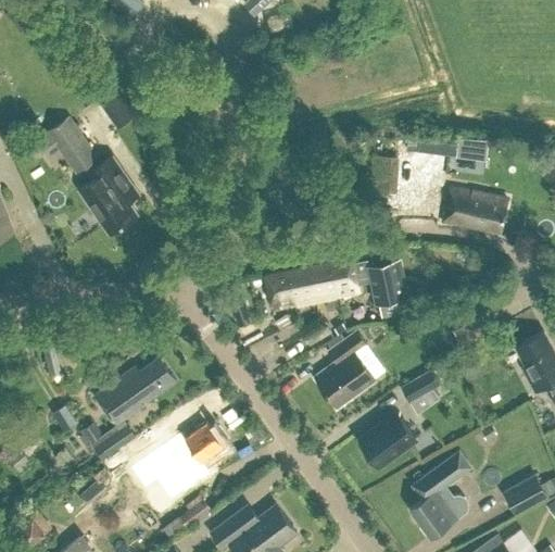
[(248,0),(242,5),(253,16),(270,0),(278,0),(280,2),(282,0),(248,0)]
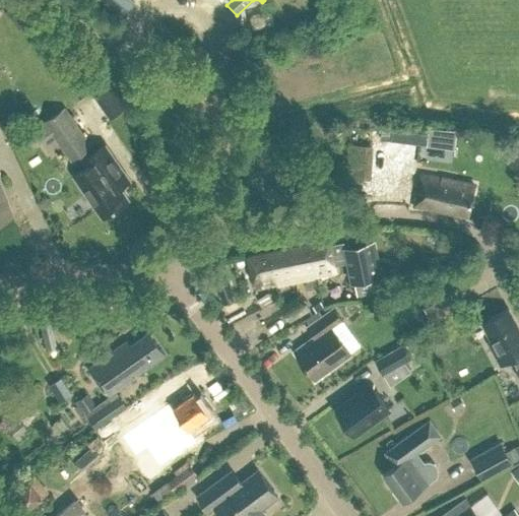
[(252,31),(272,26),(269,14),(249,20),(252,31)]
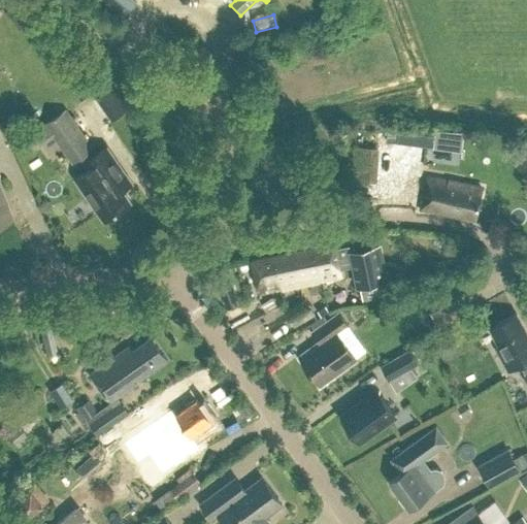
[(92,152),(65,110),(43,126),(30,135),(35,142),(48,134),(71,166),(92,152)]
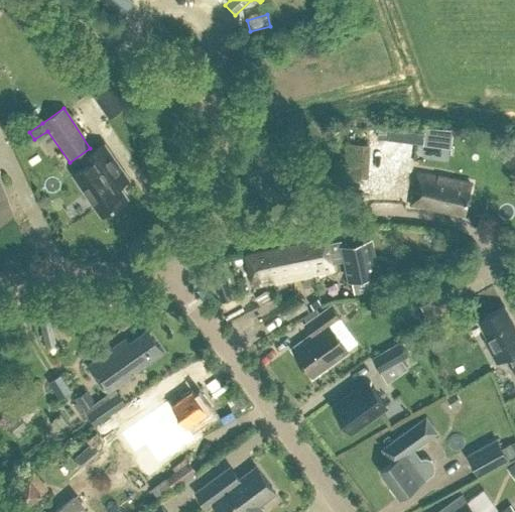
[(411,133),(409,146),(420,147),(422,135),(411,133)]
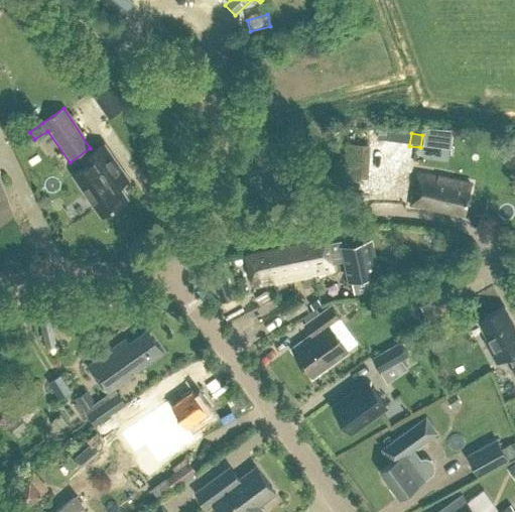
[(105,146),(85,160),(90,166),(74,177),(101,218),(127,200),(118,187),(128,180),(105,146)]
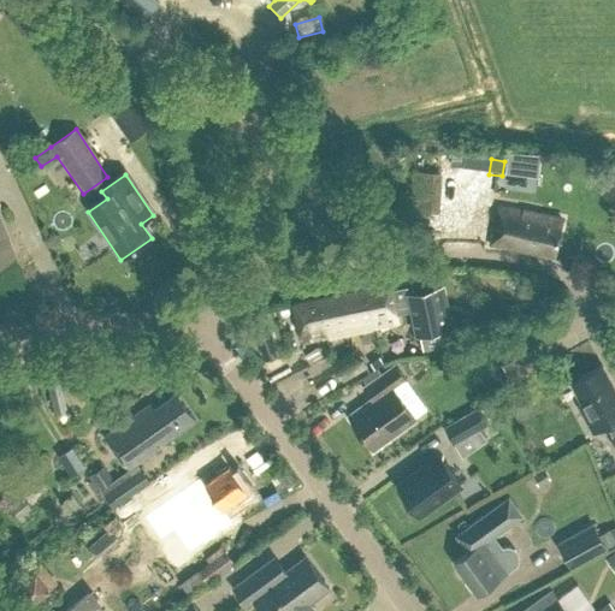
[(489,247),(553,260),(561,221),(495,209),(489,247)]
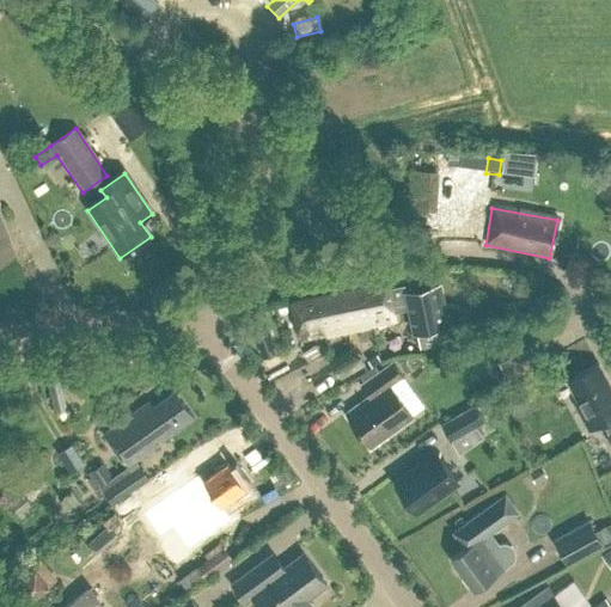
[(0,262),(14,256),(0,220),(0,262)]
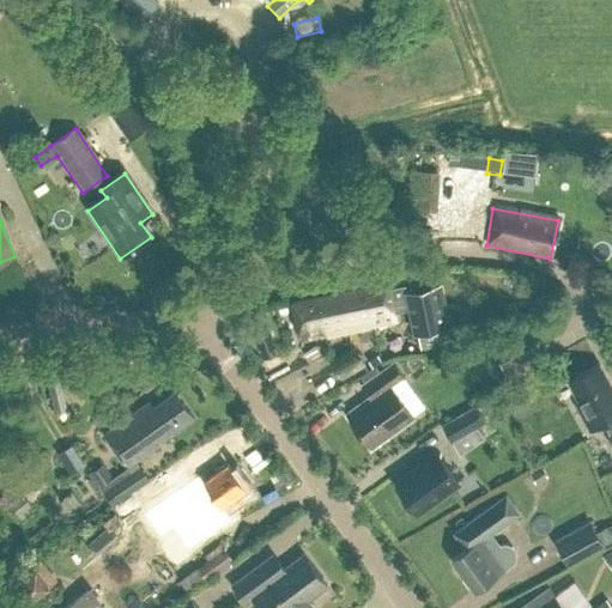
[(364,291),(373,328),(395,323),(394,316),(404,314),(401,301),(392,302),(388,285),(364,291)]
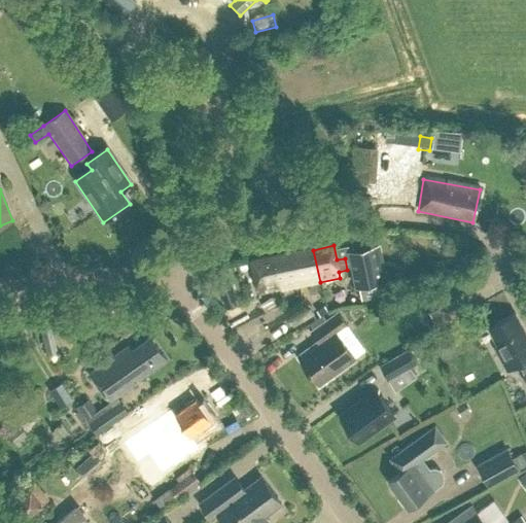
[(348,257),(345,258),(347,270),(350,269),(355,290),(358,289),(360,302),(386,297),(384,284),(386,284),(378,247),(347,253),(348,257)]
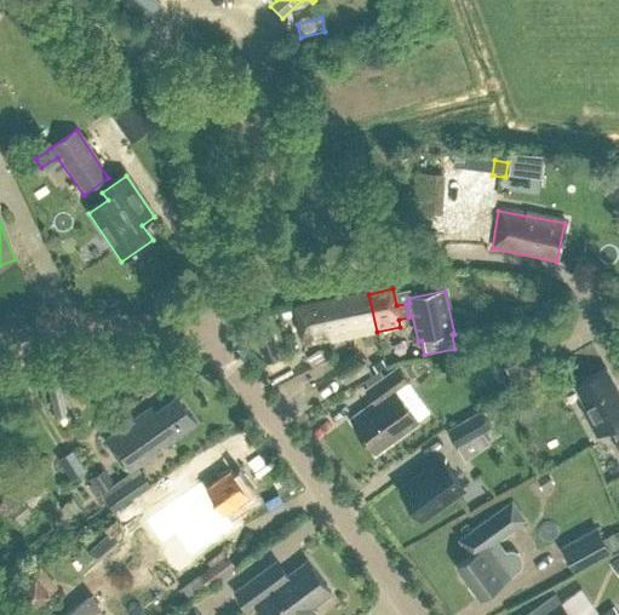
[(351,337),(377,332),(368,294),(344,299),(351,337)]
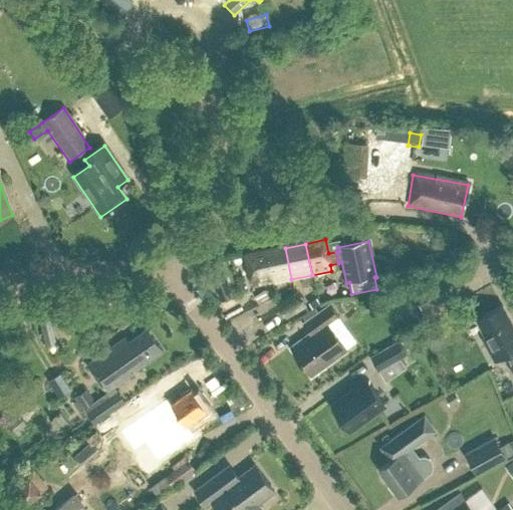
[(272,283),(291,279),(285,248),(266,252),(272,283)]
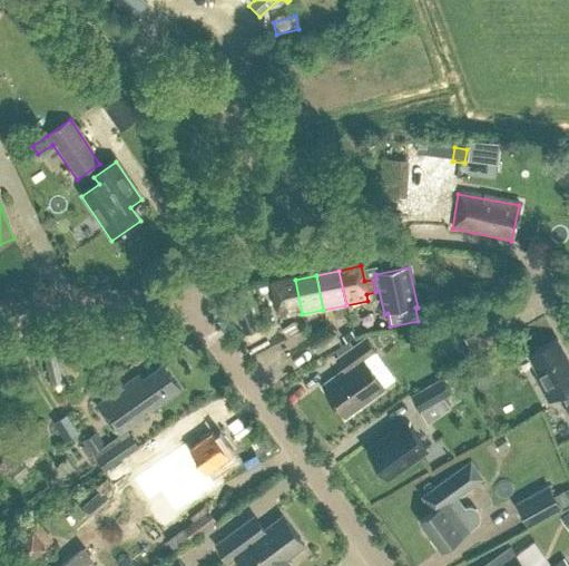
[(280,319),(302,314),(295,280),(272,284),(280,319)]
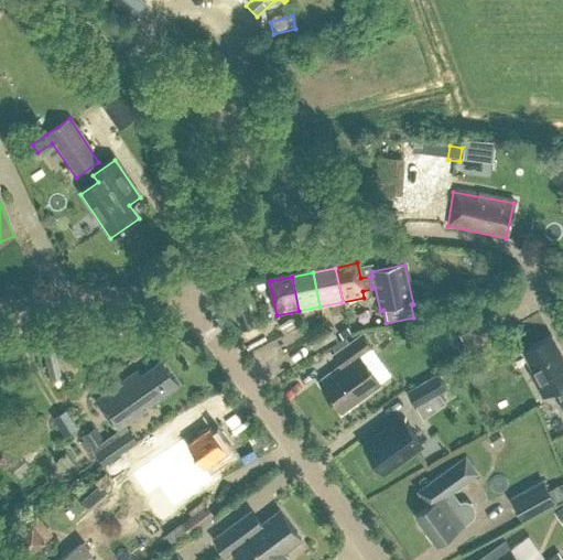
[(235,297),(228,299),(231,309),(238,307),(235,297)]
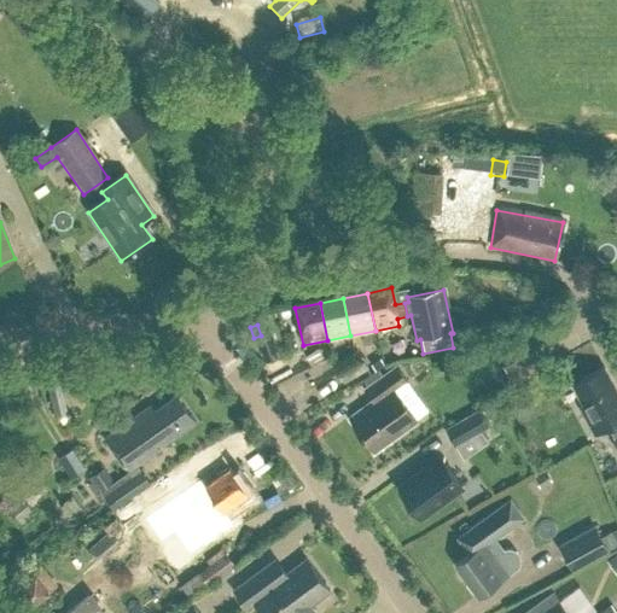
[(271,340),(258,345),(265,361),(277,356),(271,340)]
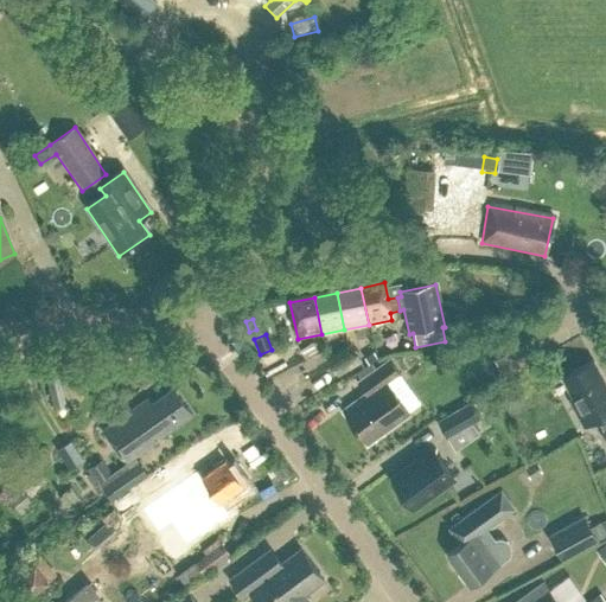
[(321,340),(299,352),(305,360),(324,350),(321,340)]
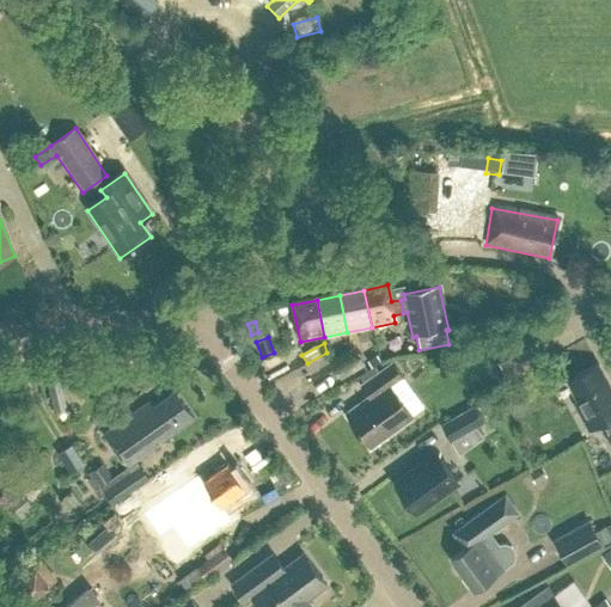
[(496,365),(506,381),(536,366),(526,348),(496,365)]
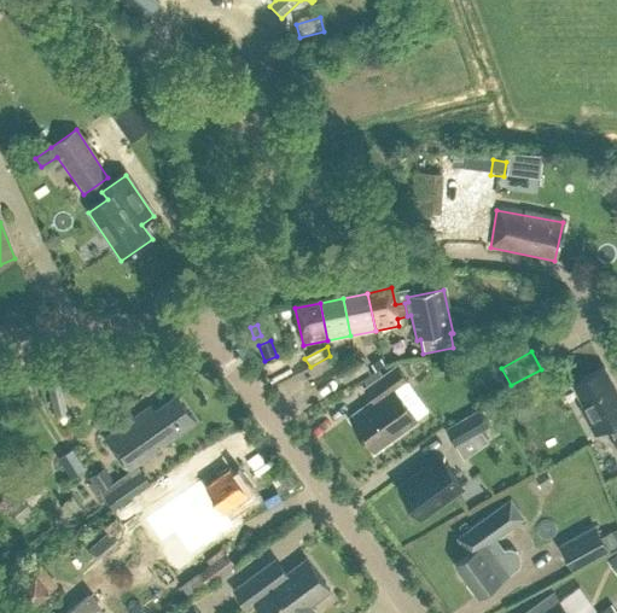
[(356,354),(345,360),(356,379),(367,372),(356,354)]
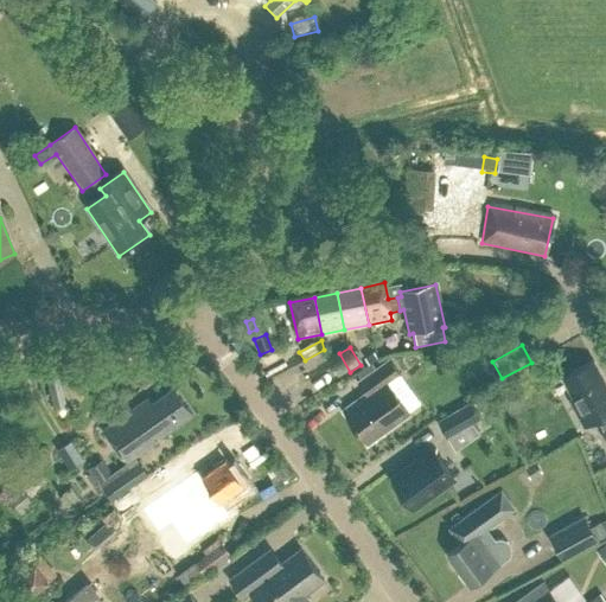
[(350,372),(339,353),(327,360),(338,378),(350,372)]
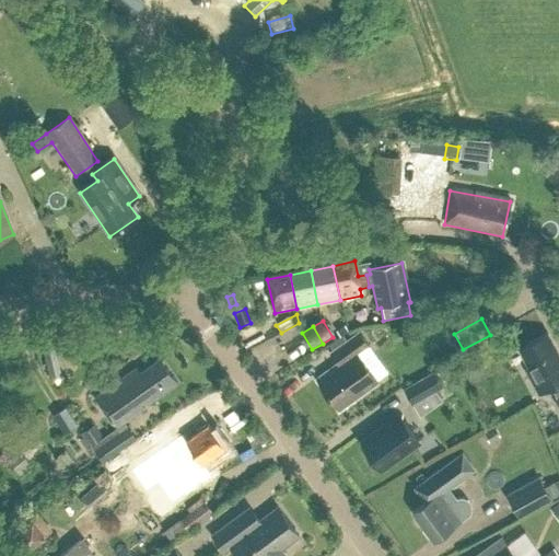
[(369,349),(359,335),(347,344),(341,336),(326,348),(338,366),(316,381),(338,413),(379,384),(359,356),(369,349)]
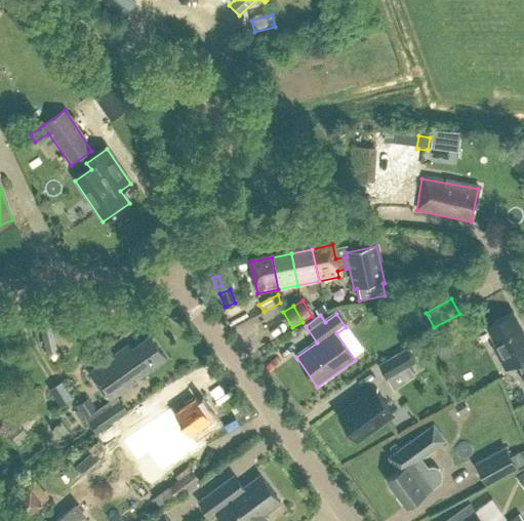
[(495,354),(505,370),(515,365),(523,359),(523,335),(512,314),(486,328),(499,352),(495,354)]
